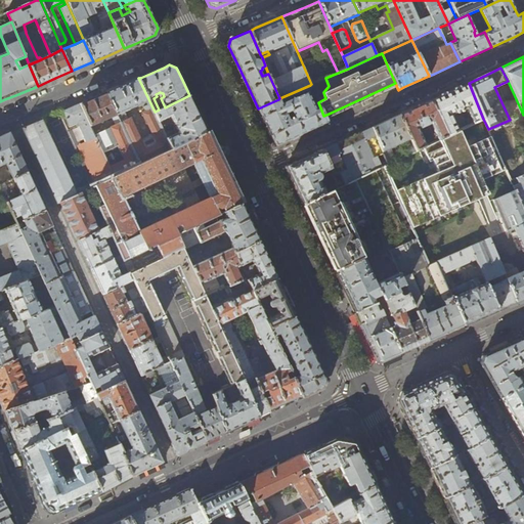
[(140,165),(172,149),(155,112),(138,78),(122,85),(106,92),(140,165)]
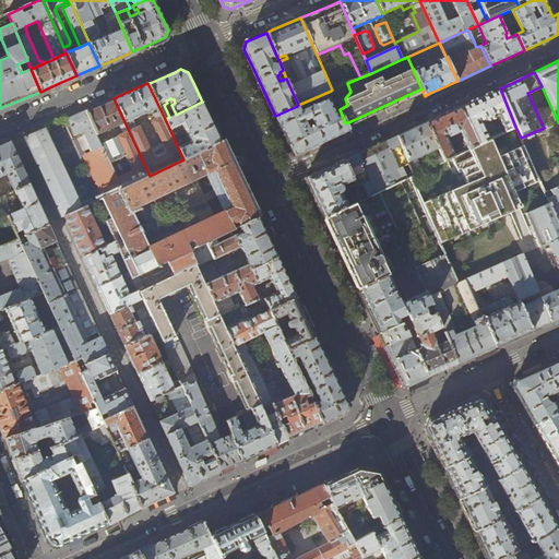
[(482,96),(460,107),(478,144),(490,139),(515,127),(500,88),(482,96)]
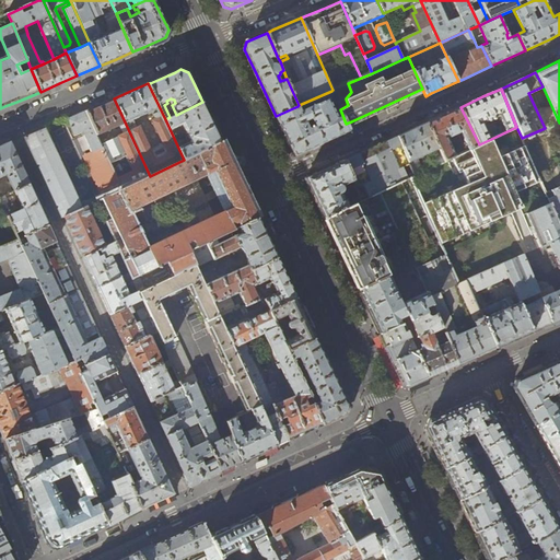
[(95,106),(85,111),(97,135),(120,125),(124,133),(102,144),(111,164),(128,155),(135,171),(118,179),(123,189),(150,176),(114,98),(95,106)]
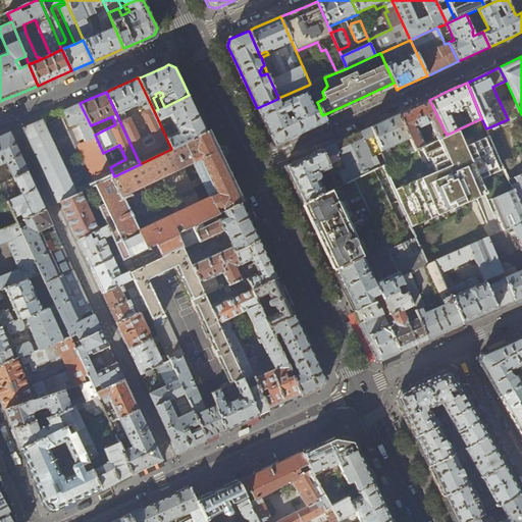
[(280,105),(277,99),(257,108),(261,116),(275,145),(302,133),(326,122),(322,115),(319,107),(315,109),(307,93),(280,105)]
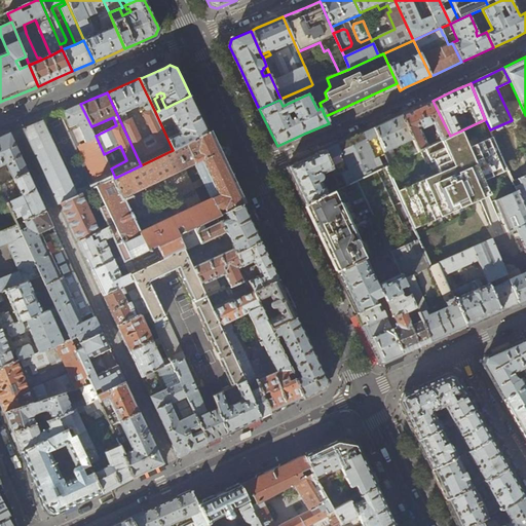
[(190,96),(165,108),(159,110),(155,112),(173,150),(209,134),(198,113),(190,96)]
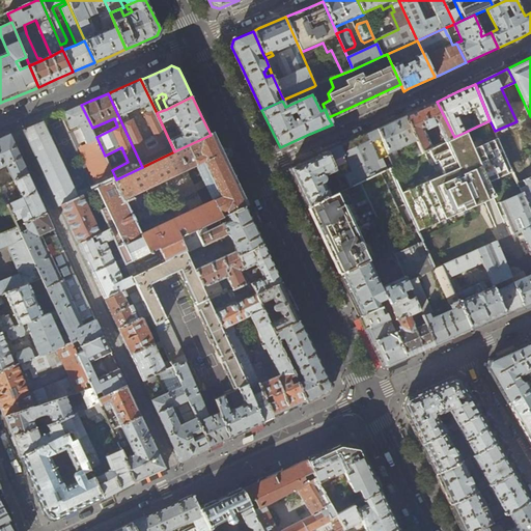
[(417,110),(404,116),(416,140),(422,152),(427,150),(431,148),(424,131),(437,124),(445,142),(454,137),(437,102),(417,110)]
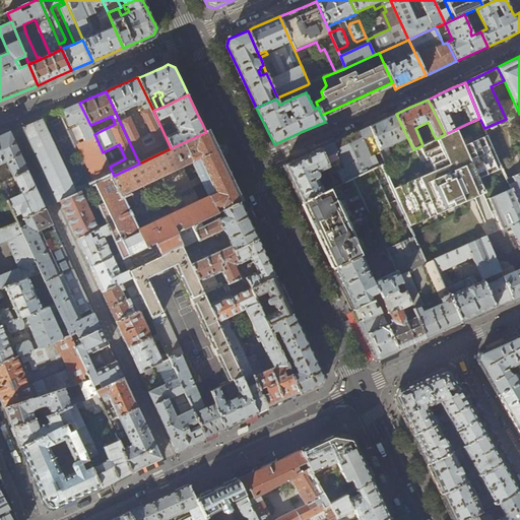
[(90,125),(79,103),(62,110),(69,126),(77,122),(85,141),(79,144),(96,184),(114,176),(110,167),(103,152),(94,134),(90,125)]
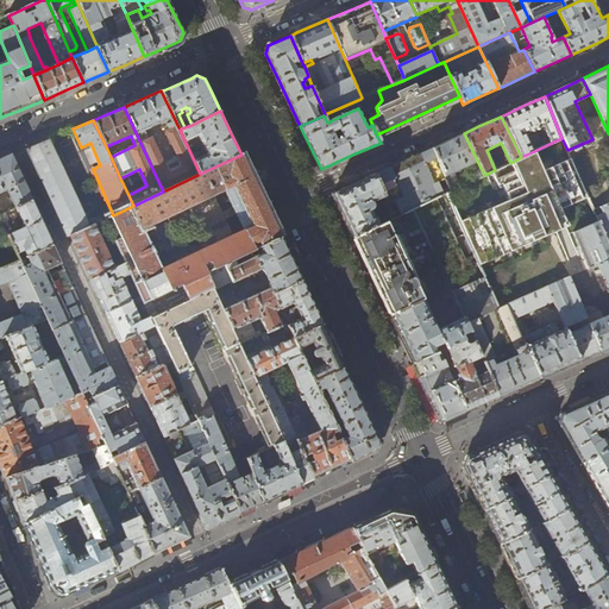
[(460,135),(432,149),(444,177),(477,161),(464,133),(460,135)]
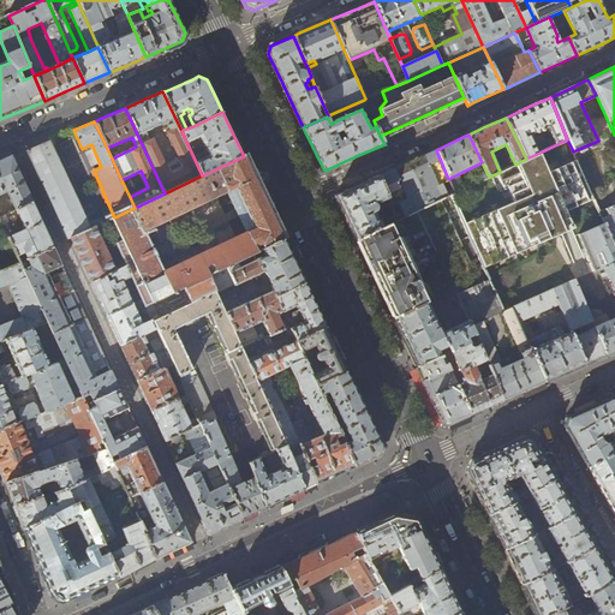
[(58,144),(69,166),(82,160),(72,138),(58,144)]
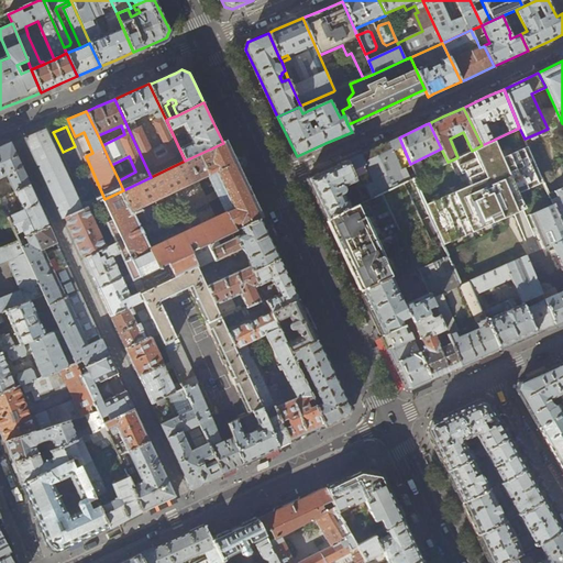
[(64,218),(87,207),(85,202),(80,205),(45,129),(23,138),(25,141),(62,219),(64,218)]
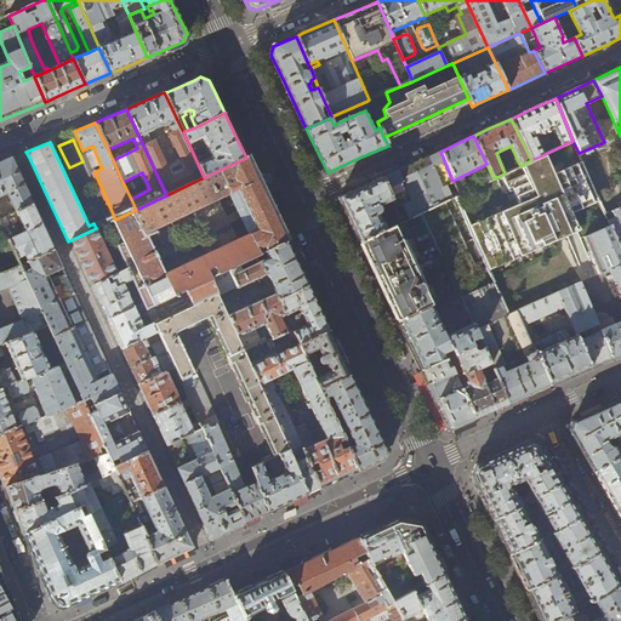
[(412,164),(382,177),(392,201),(394,205),(396,209),(400,218),(402,222),(456,197),(460,195),(453,181),(440,152),(412,164)]
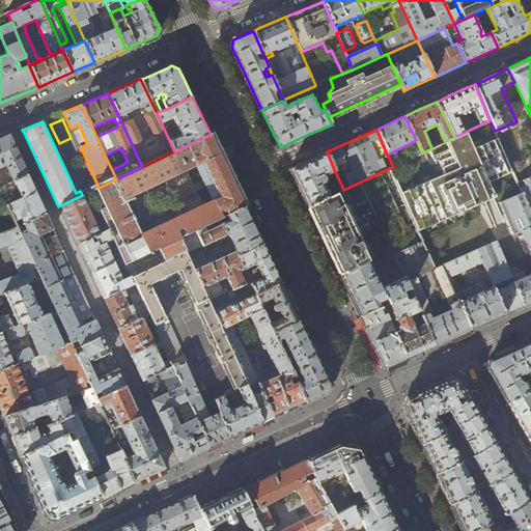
[(400,192),(418,232),(486,201),(495,197),(488,183),(512,172),(497,137),(473,148),(466,132),(454,137),(445,142),(431,148),(427,150),(432,161),(436,160),(442,174),(400,192)]
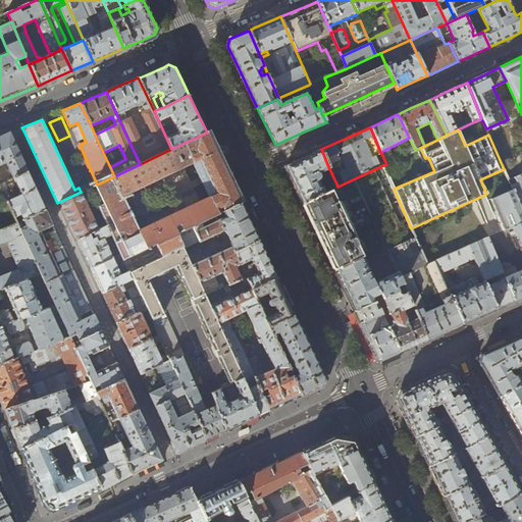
[(118,249),(120,254),(122,260),(125,264),(126,267),(128,272),(128,273),(143,267),(138,256),(147,252),(152,263),(183,249),(183,248),(176,233),(216,215),(241,203),(223,167),(207,133),(171,149),(140,164),(114,176),(97,185),(96,186),(104,204),(99,206),(107,225),(111,236),(118,249)]
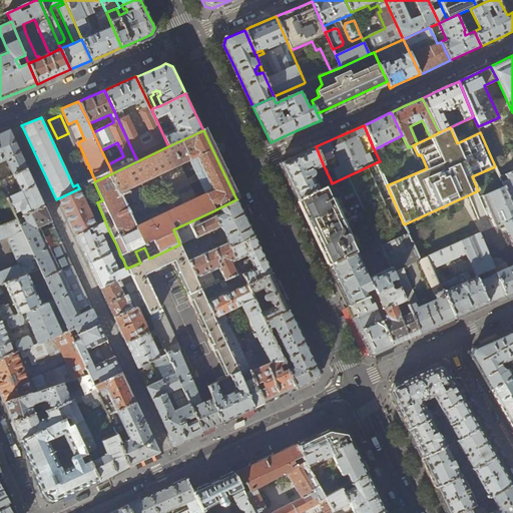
[(0,134),(0,161),(6,159),(13,175),(27,169),(9,131),(0,134)]
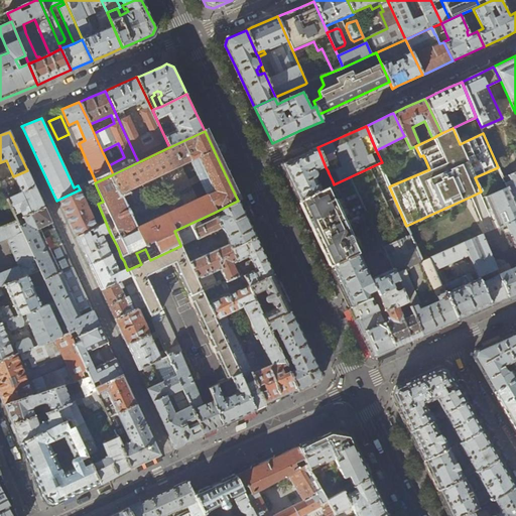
[(314,172),(326,167),(317,147),(281,164),(290,182),(299,202),(321,190),(318,183),(316,183),(314,177),(315,176),(316,174),(315,173),(314,172)]
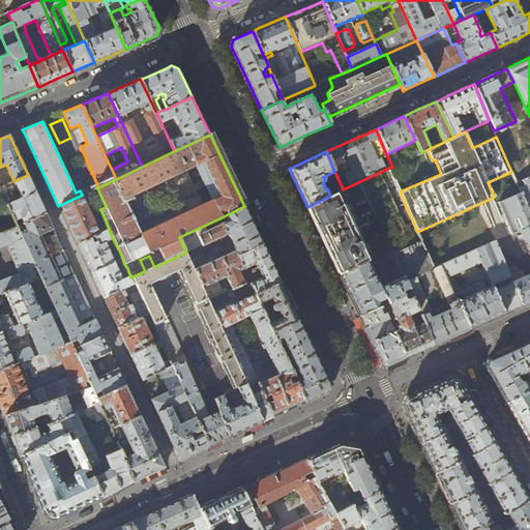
[(400,192),(389,168),(343,189),(337,193),(330,196),(307,207),(308,209),(324,242),(336,268),(340,274),(367,261),(388,252),(390,256),(393,255),(422,242),(417,232),(400,192)]
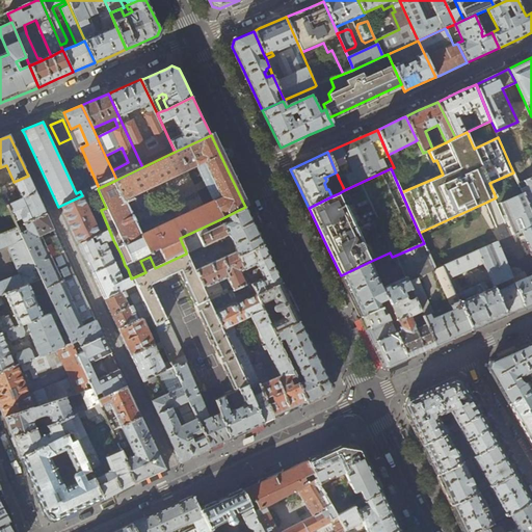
[(28,176),(14,182),(22,198),(6,205),(15,221),(21,218),(24,223),(46,213),(37,194),(28,176)]
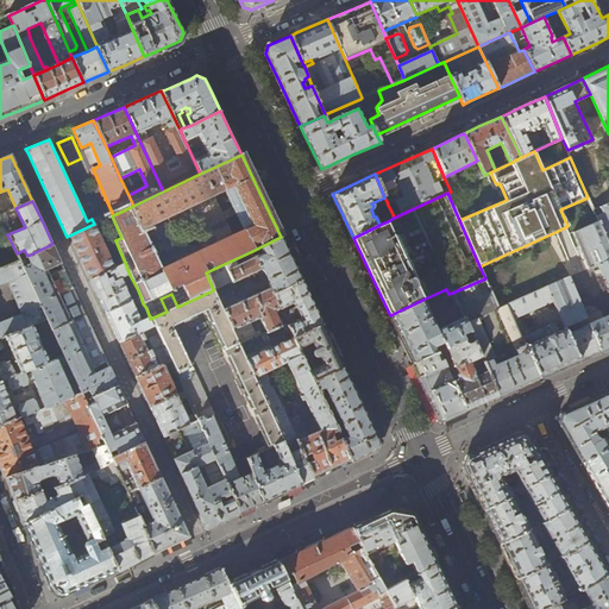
[(602,214),(596,217),(598,221),(608,245),(608,203),(600,207),(602,214)]
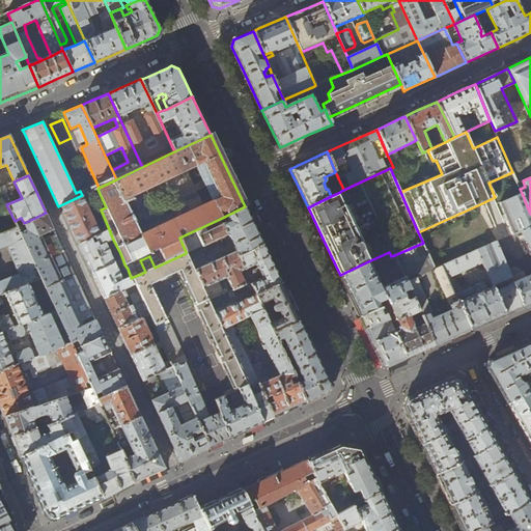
[(103,232),(109,229),(101,210),(91,191),(85,194),(103,232)]
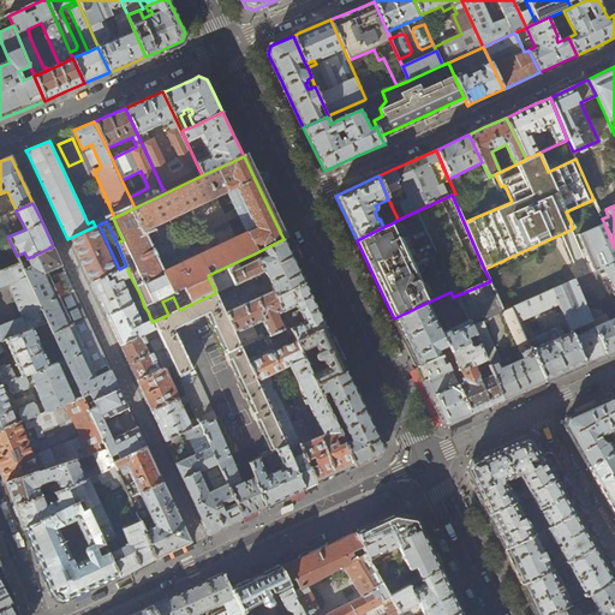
[(595,270),(603,267),(614,261),(614,248),(604,224),(579,234),(591,262),(595,270)]
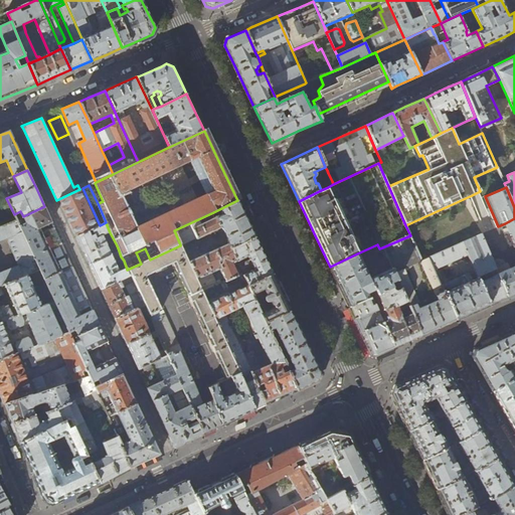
[(97,226),(79,189),(58,199),(67,218),(76,236),(97,226)]
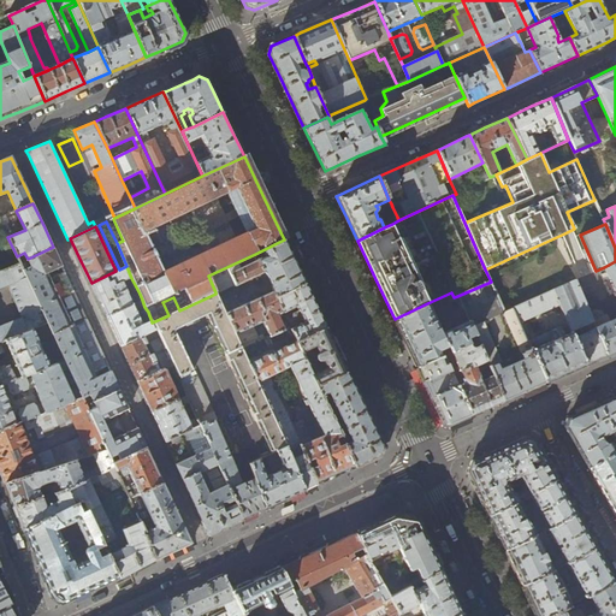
[(255,254),(264,272),(267,276),(270,282),(271,285),(272,288),(272,291),(276,298),(277,297),(304,284),(302,279),(284,240),(255,254)]
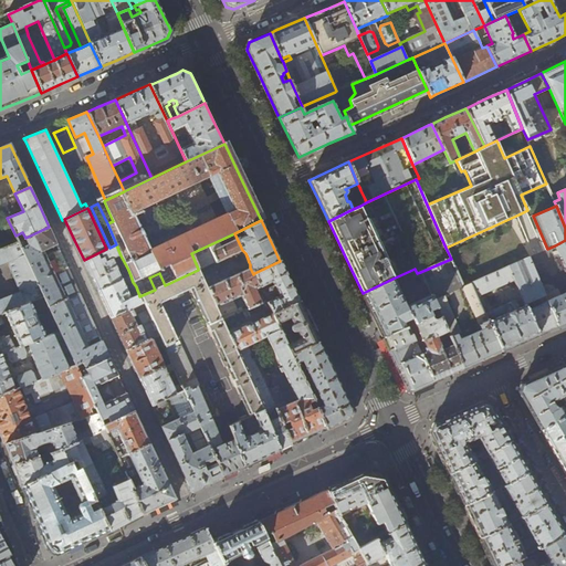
[(72,278),(60,250),(43,258),(41,252),(56,244),(49,227),(25,238),(18,241),(43,296),(51,311),(60,329),(75,364),(79,371),(85,368),(109,358),(102,341),(85,347),(84,343),(100,336),(77,290),(72,278)]
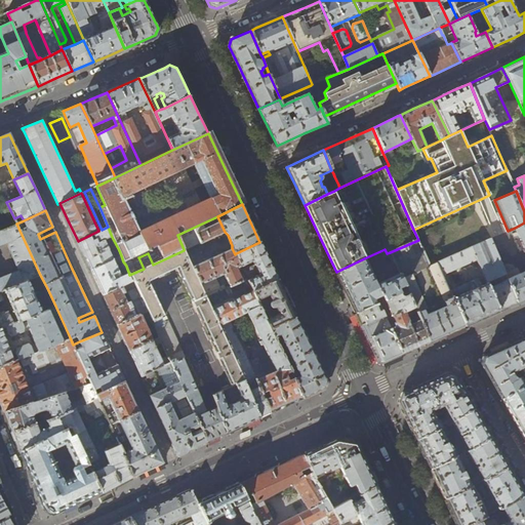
[(225,232),(217,216),(177,235),(184,249),(199,242),(200,244),(225,232)]
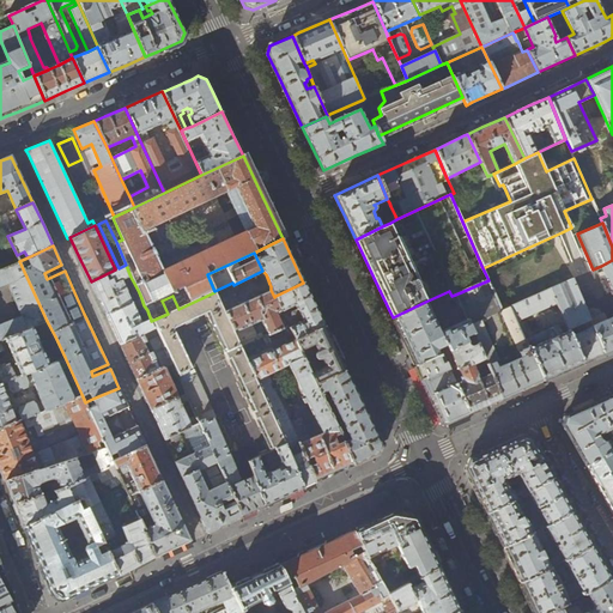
[(612,291),(612,260),(601,266),(612,291)]
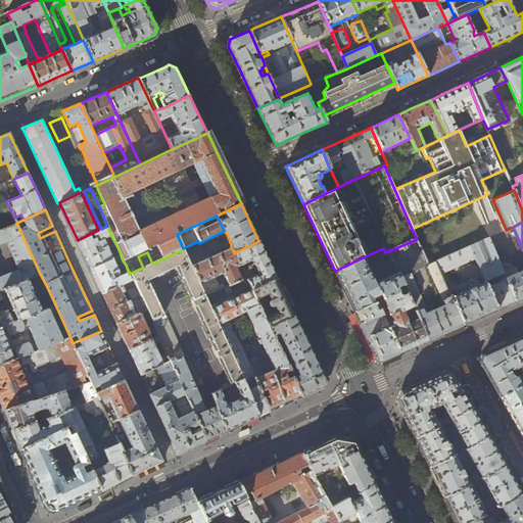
[(0,289),(29,279),(34,276),(40,274),(16,223),(0,230),(0,289)]
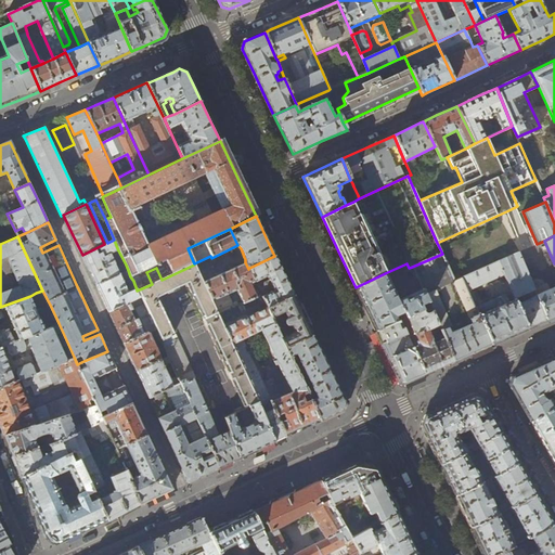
[(118,250),(114,240),(107,243),(104,244),(82,255),(88,268),(97,285),(128,270),(126,265),(117,269),(112,256),(113,253),(118,250)]
